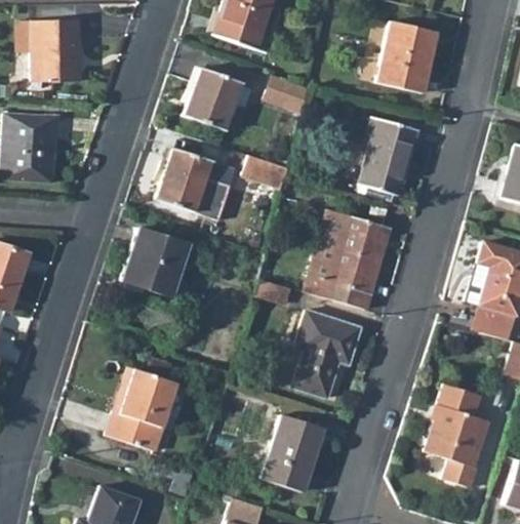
[(225,0),(213,35),(256,49),(273,0),(225,0)]
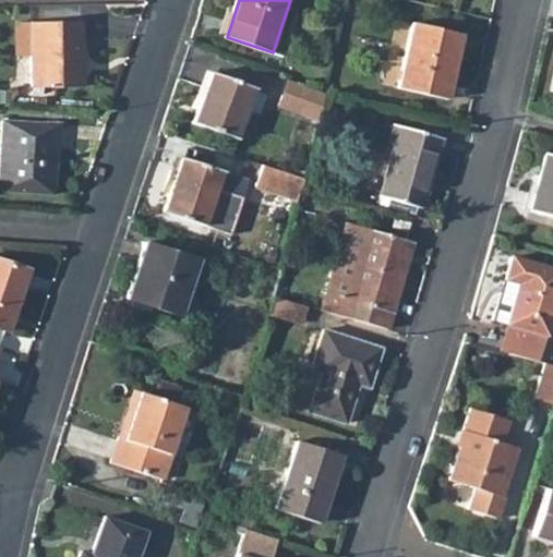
[(85,20),(35,21),(35,55),(36,86),(86,85),(85,20)]
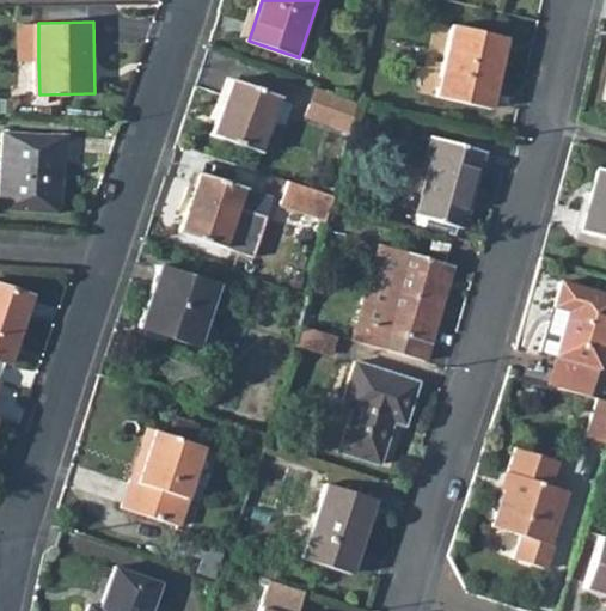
[(17,23),(17,60),(38,60),(38,23),(17,23)]
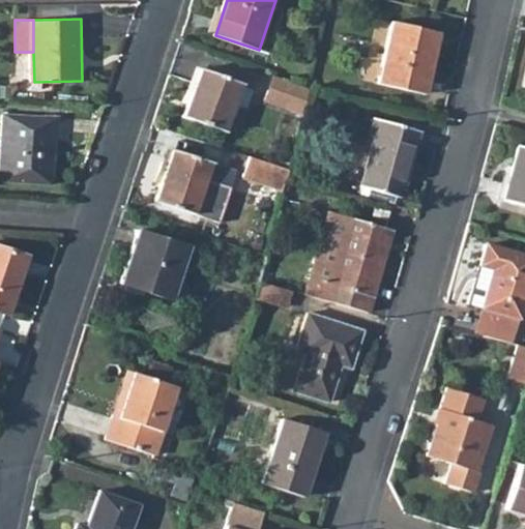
[(396,21),(382,82),(428,93),(442,31),(396,21)]
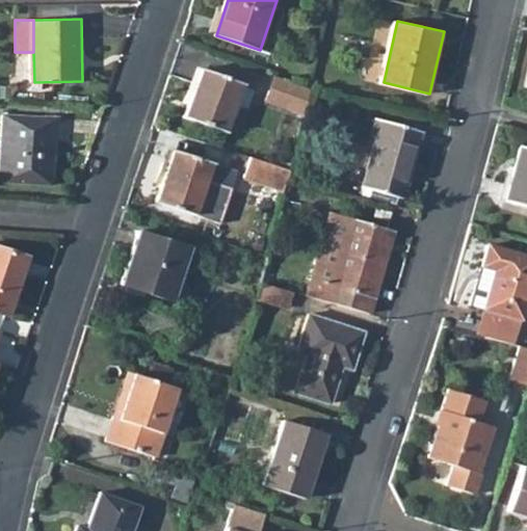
[(229,131),(246,82),(205,67),(187,115),(229,131)]
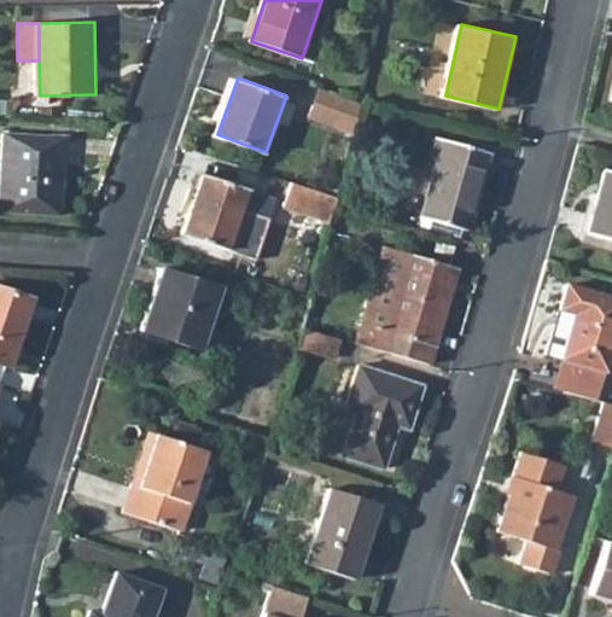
[(312,117),(355,133),(362,103),(322,88),(312,117)]
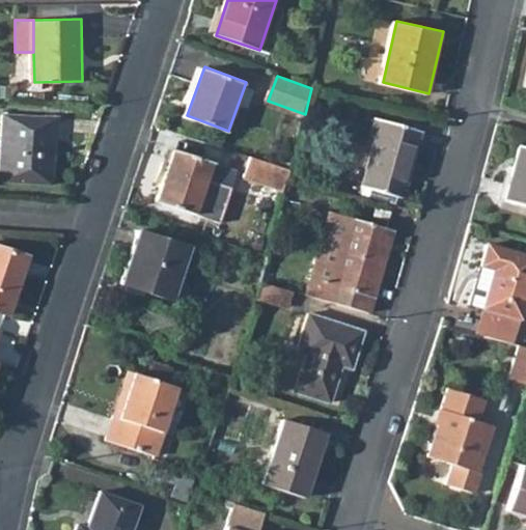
[(54,184),(59,117),(7,114),(2,179),(54,184)]
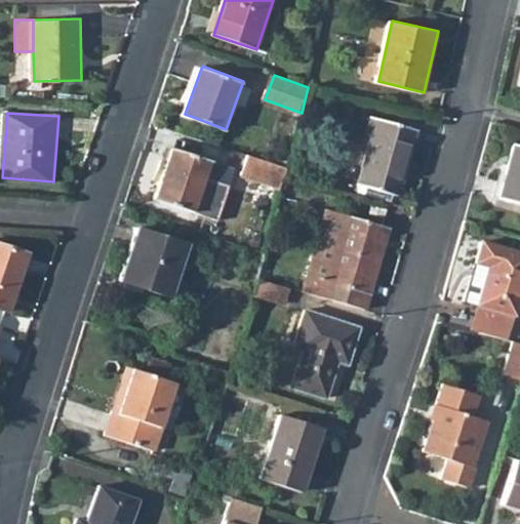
[(374,134),(361,184),(370,187),(390,192),(400,195),(420,128),(374,116),(369,133),(374,134)]
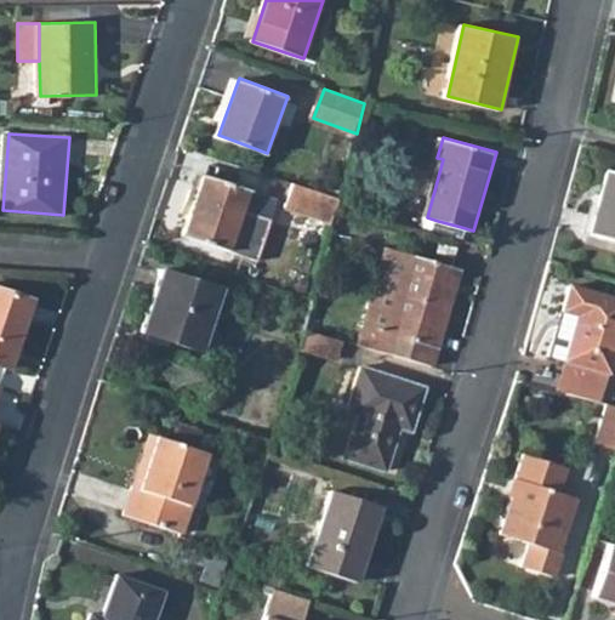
[(614,170),(610,169),(592,233),(614,239),(614,170)]
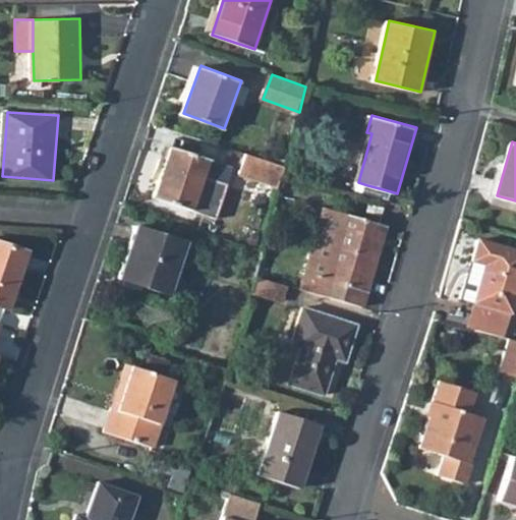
[(172,146),(156,196),(219,218),(230,183),(206,175),(212,159),(172,146)]
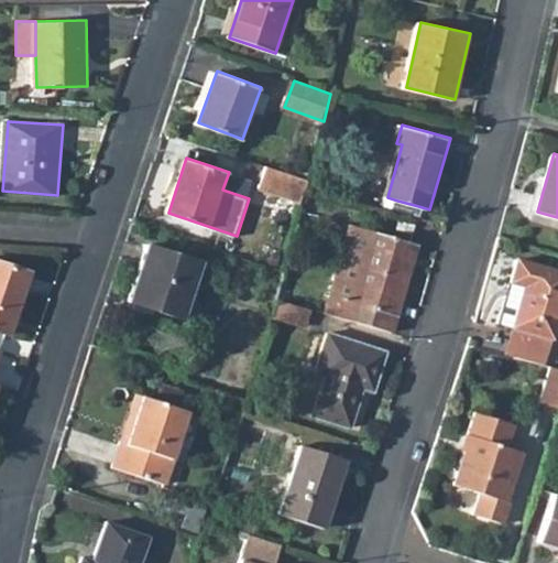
[(267,165),(261,187),(302,199),(309,180),(267,165)]
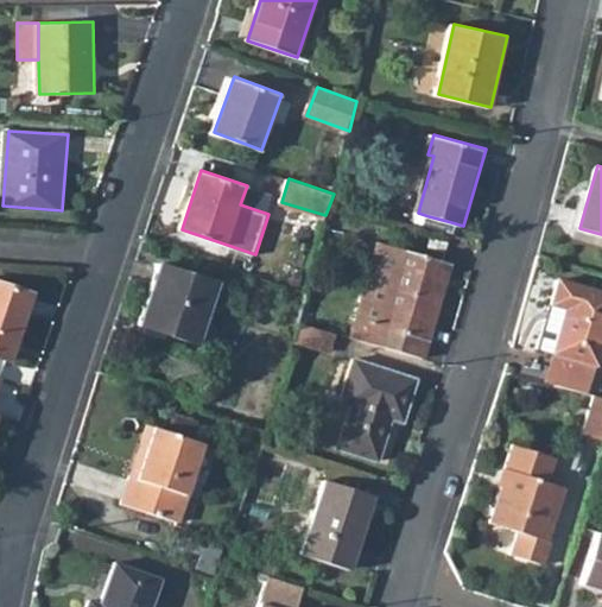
[(451,222),(429,216),(426,223),(450,229),(451,222)]
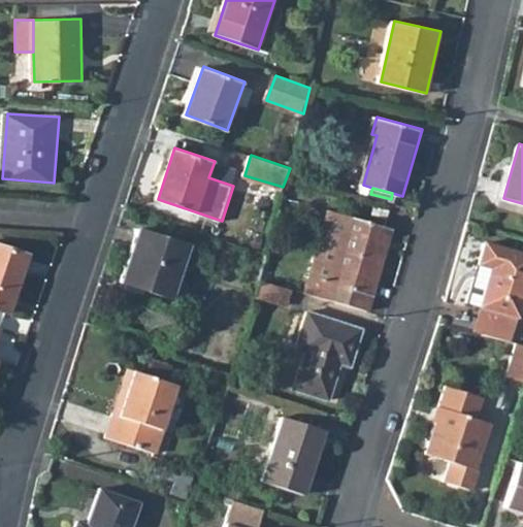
[(374,213),(389,218),(392,209),(377,205),(374,213)]
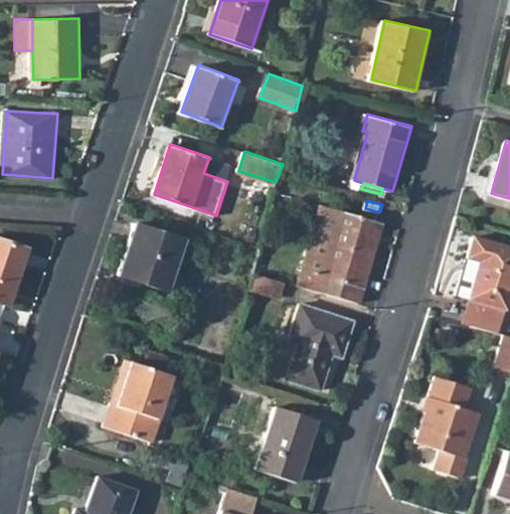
[(322,204),(316,227),(334,232),(340,209),(322,204)]
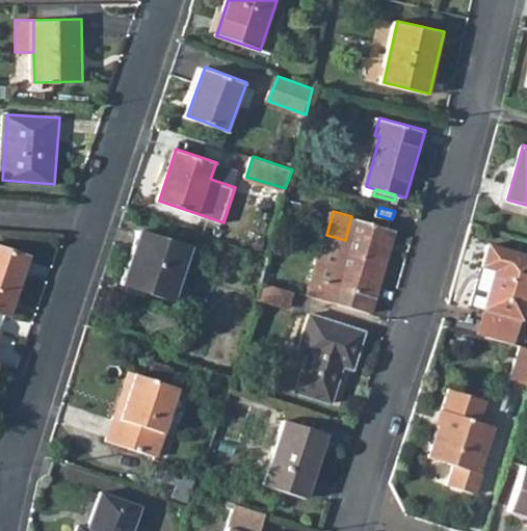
[(320,282),(316,297),(373,313),(387,264),(383,262),(392,228),(351,216),(345,240),(326,235),(313,280),(320,282)]
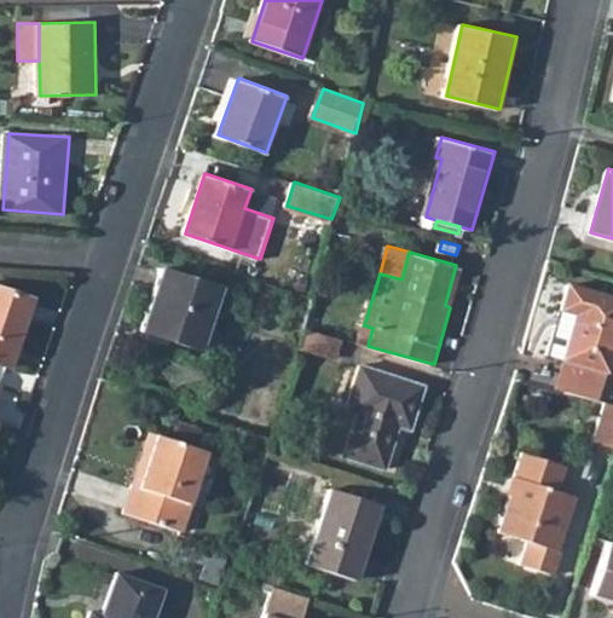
[(456,265),(445,305),(450,307),(462,266),(456,265)]
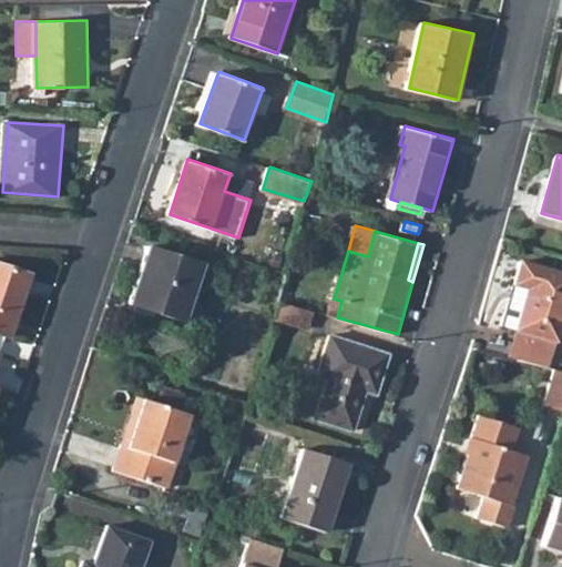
[(151,245),(133,303),(187,321),(206,263),(151,245)]
